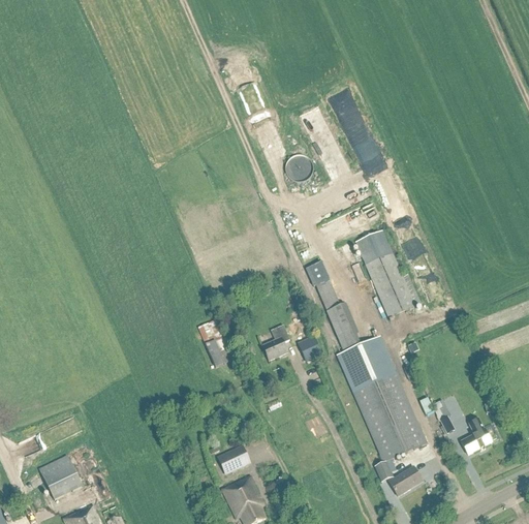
[(350,81),(334,89),(367,160),(384,152),(350,81)]
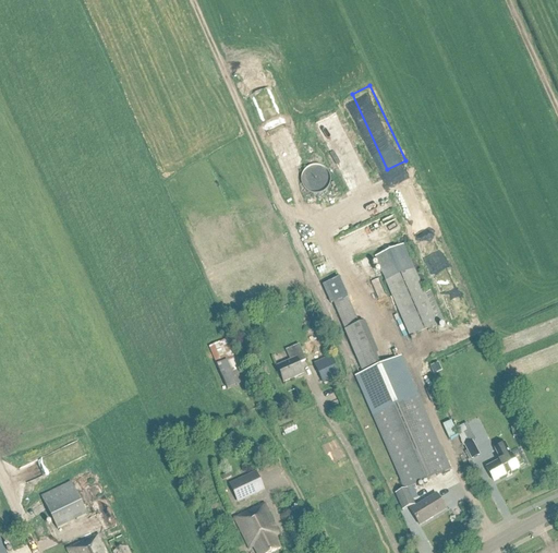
[(323,180),(330,166),(311,156),(301,173),(314,181),(316,177),(323,180)]
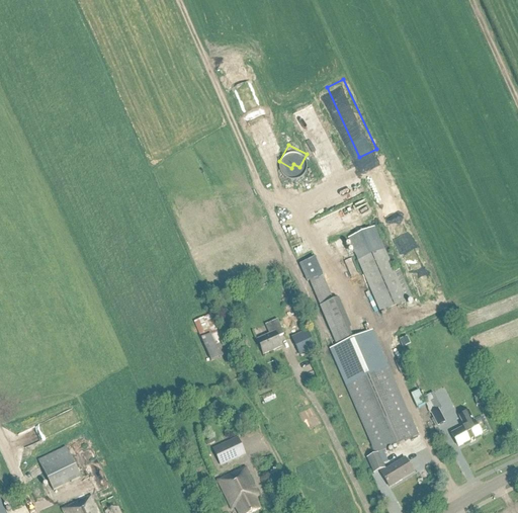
[(342,181),(341,178),(336,180),(339,188),(344,186),(345,190),(361,184),(358,176),(342,181)]
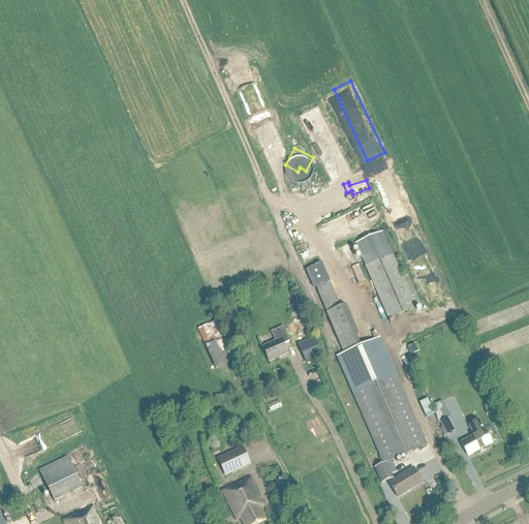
[(329,208),(342,203),(341,197),(327,203),(329,208)]
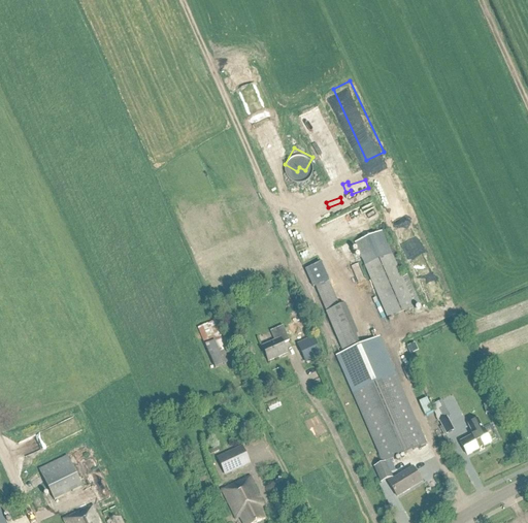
[(353,218),(378,208),(375,200),(350,209),(353,218)]
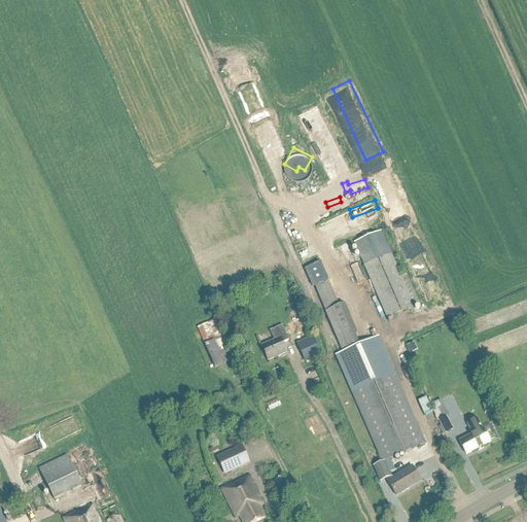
[(400,221),(413,250),(425,245),(412,216),(400,221)]
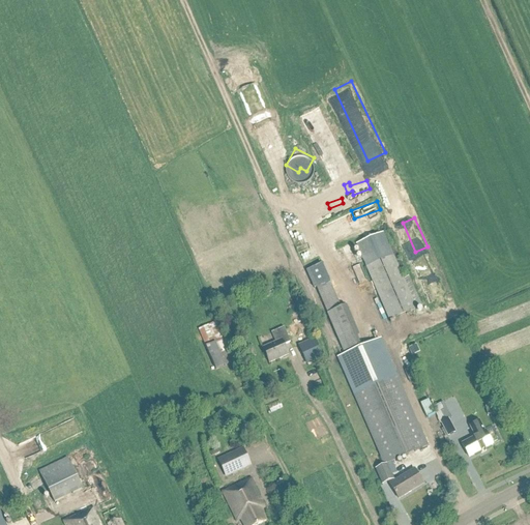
[(356,240),(389,317),(420,303),(408,271),(403,274),(383,229),(356,240)]
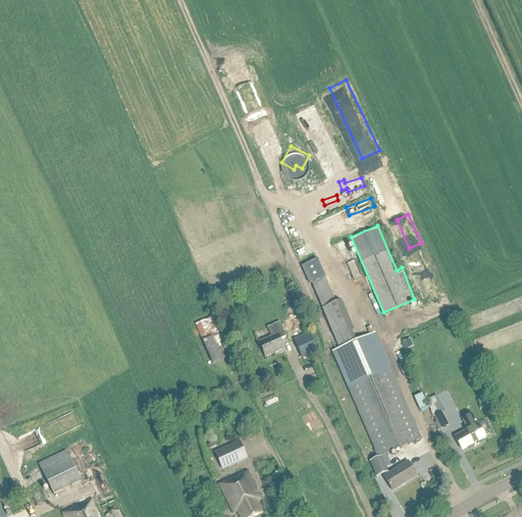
[(331,241),(335,250),(344,247),(340,238),(331,241)]
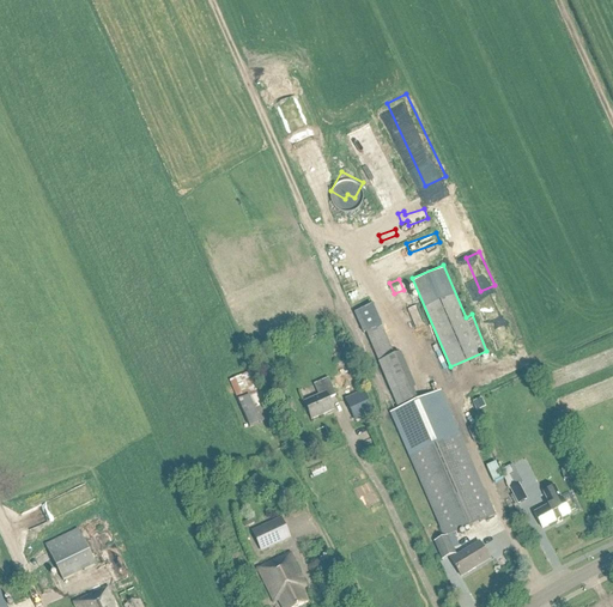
[(339,350),(343,359),(352,356),(349,346),(339,350)]
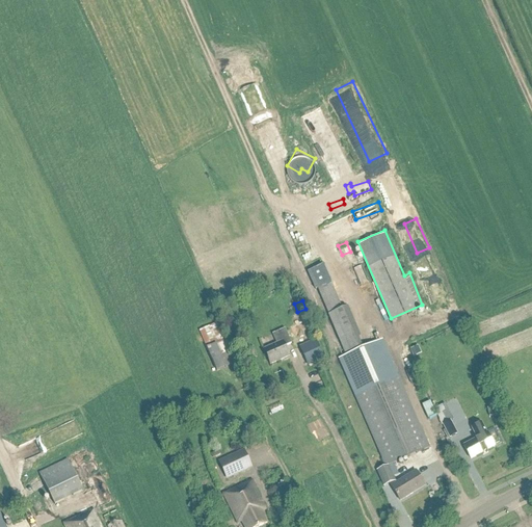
[(197,327),(215,367),(236,359),(225,335),(223,336),(216,319),(197,327)]
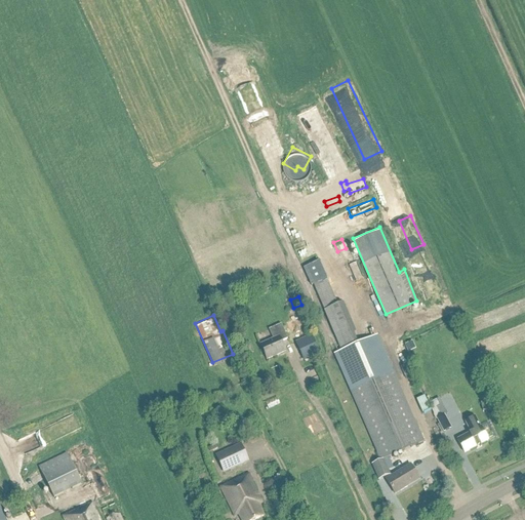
[(524,315),(512,320),(517,335),(524,332),(524,315)]
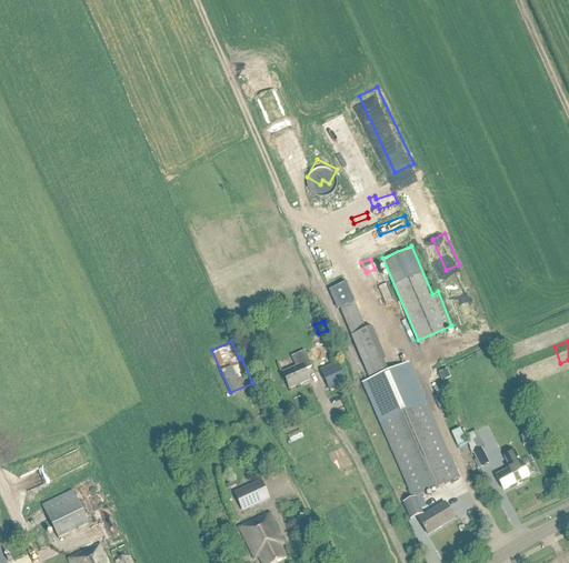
[(305,365),(311,363),(305,347),(291,353),(296,363),(282,370),(289,385),(309,376),(305,365)]
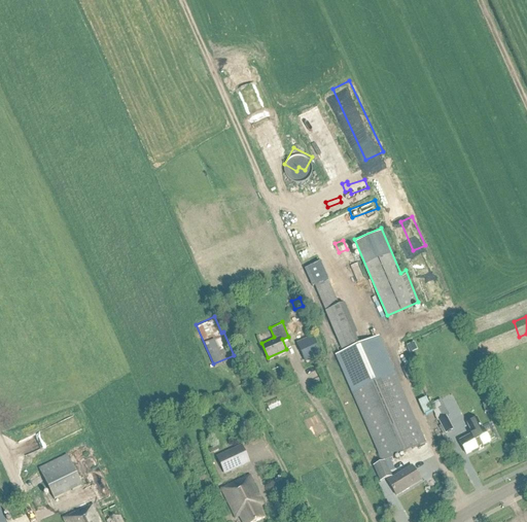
[(497,343),(517,337),(513,325),(494,332),(497,343)]
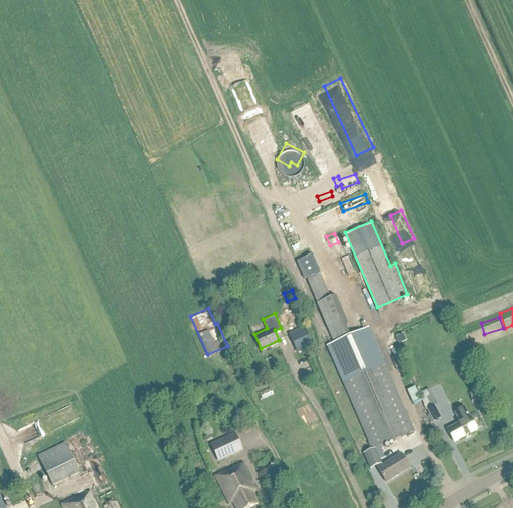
[(368,324),(327,342),(372,446),(413,428),(368,324)]
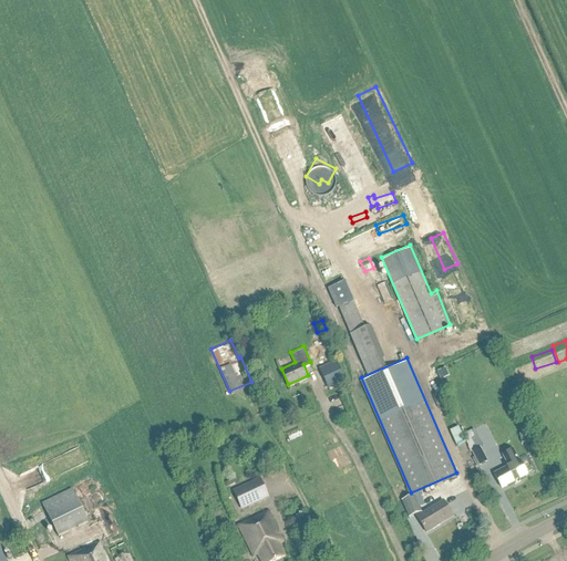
[(319,365),(328,385),(344,377),(336,359),(319,365)]
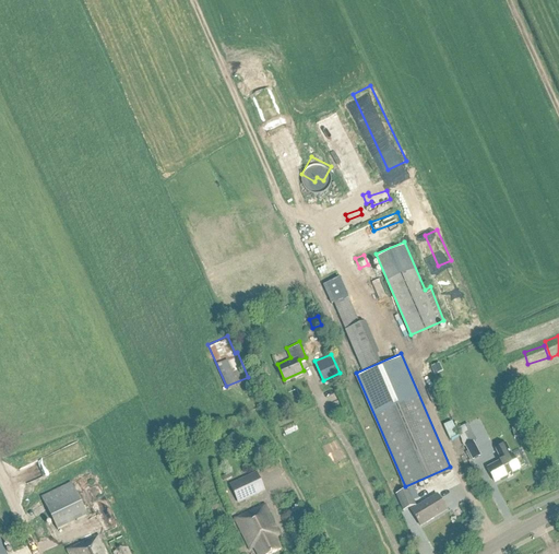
[(431,369),(427,358),(417,363),(421,373),(431,369)]
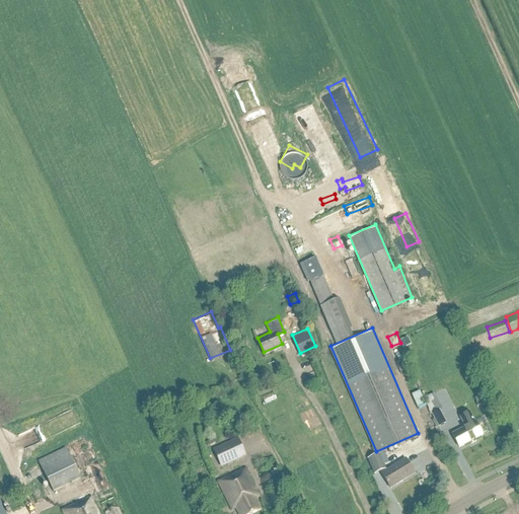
[(403,345),(411,341),(406,334),(399,337),(403,345)]
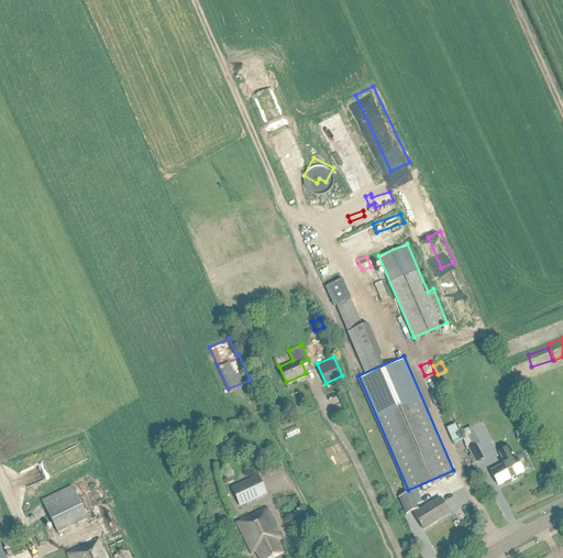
[(254,369),(258,379),(271,373),(266,363),(254,369)]
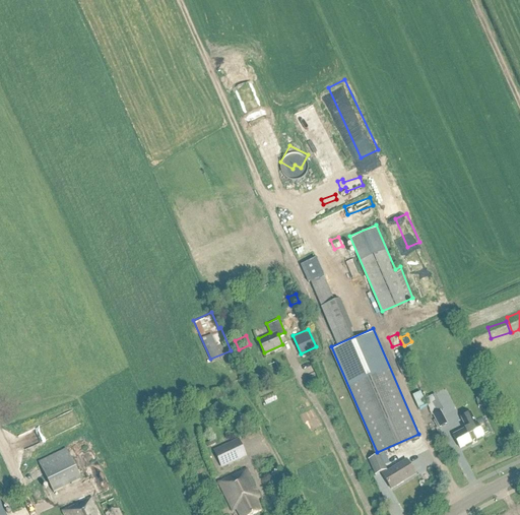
[(409,369),(404,357),(396,360),(401,372),(409,369)]
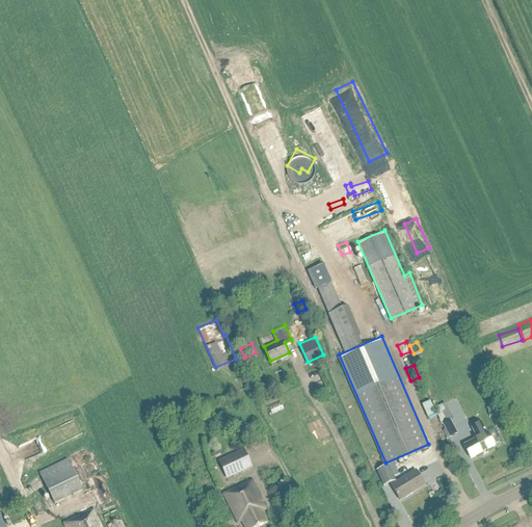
[(23,416),(23,407),(14,409),(14,417),(23,416)]
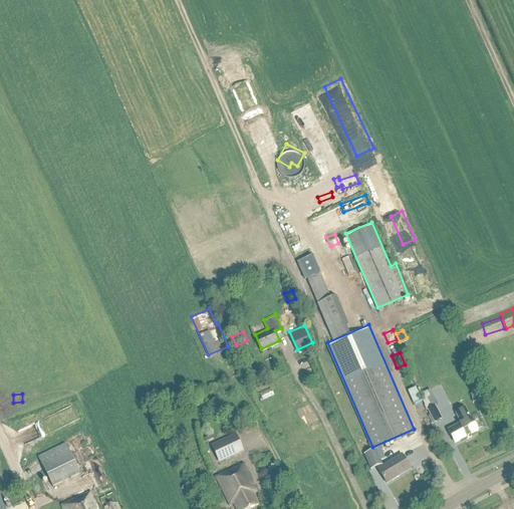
[(56,405),(59,415),(81,407),(78,398),(56,405)]
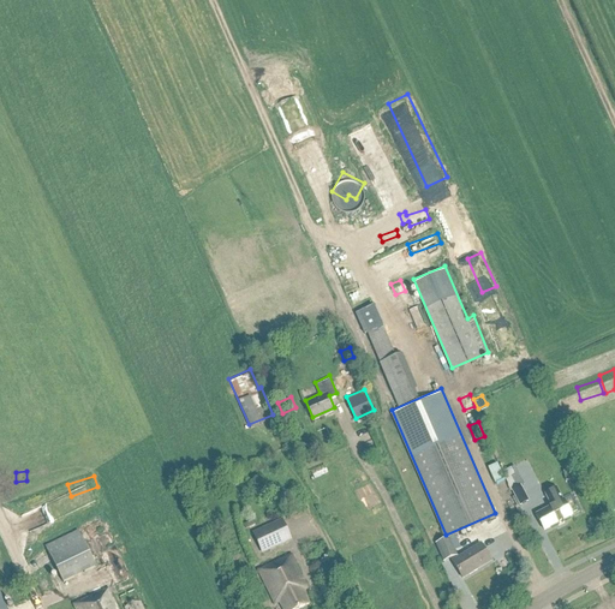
[(512,487),(519,501),(527,496),(520,482),(512,487)]
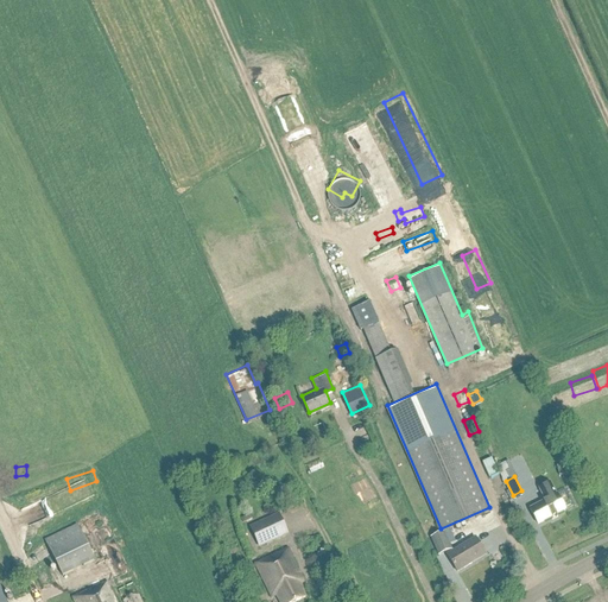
[(538,485),(544,496),(530,505),(537,520),(564,506),(556,490),(549,479),(538,485)]
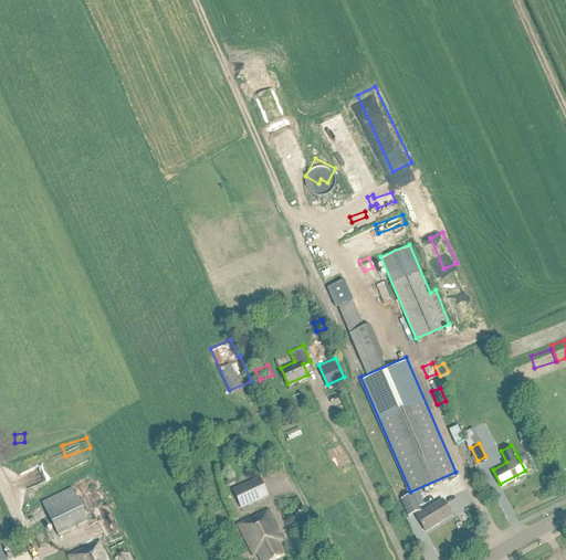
[(259,474),(231,486),(241,506),(269,493),(259,474)]
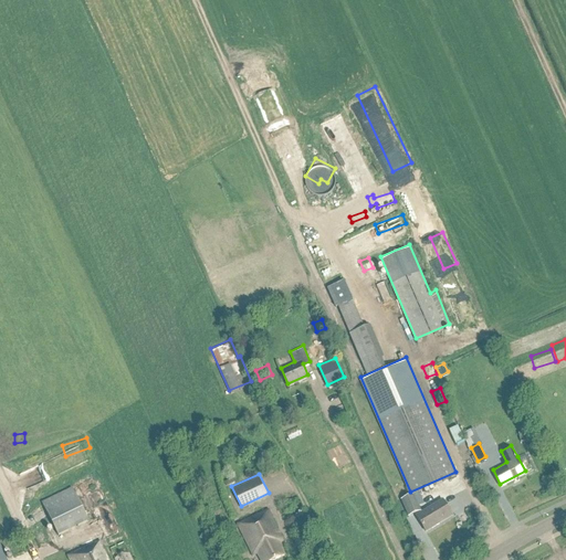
[(87,518),(71,484),(41,499),(58,532),(87,518)]
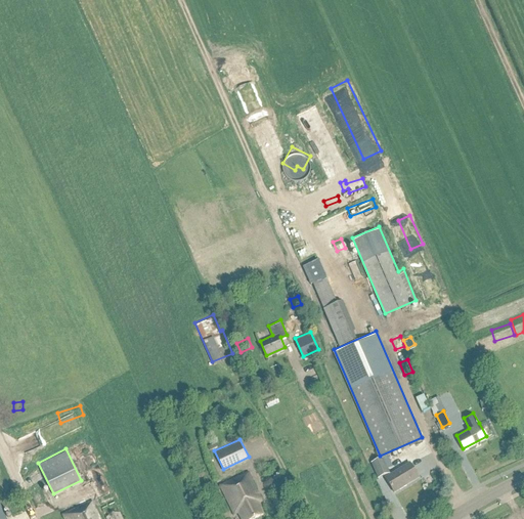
[(378,475),(389,470),(383,455),(370,460),(378,475)]
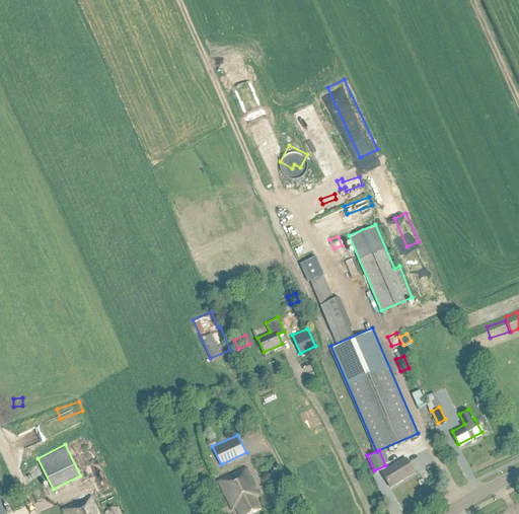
[(389,485),(414,469),(405,455),(381,470),(389,485)]
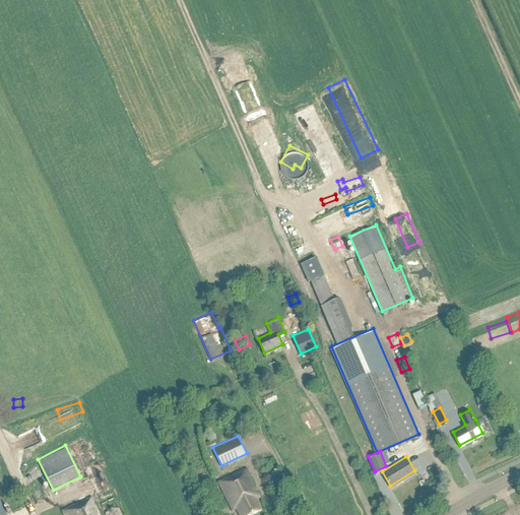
[(259,494),(246,466),(217,478),(232,507),(236,505),(241,514),(244,514),(261,507),(256,496),(259,494)]
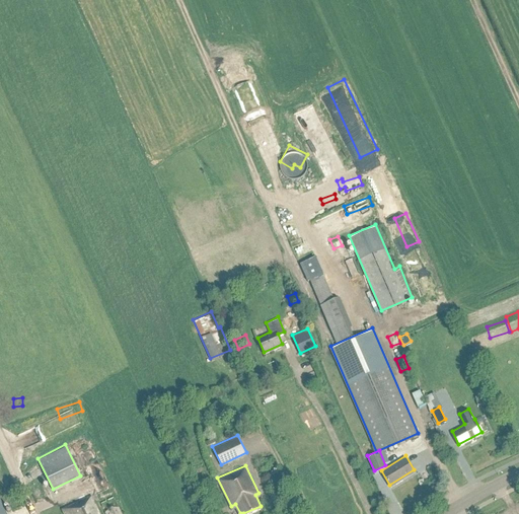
[(417,488),(421,496),(434,490),(430,482),(417,488)]
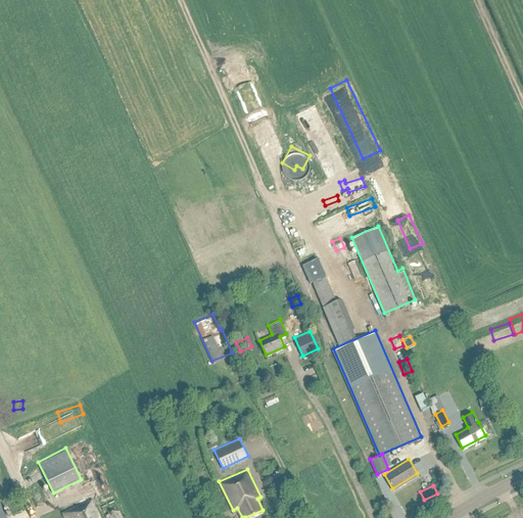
[(101,517),(92,497),(61,510),(65,517),(101,517)]
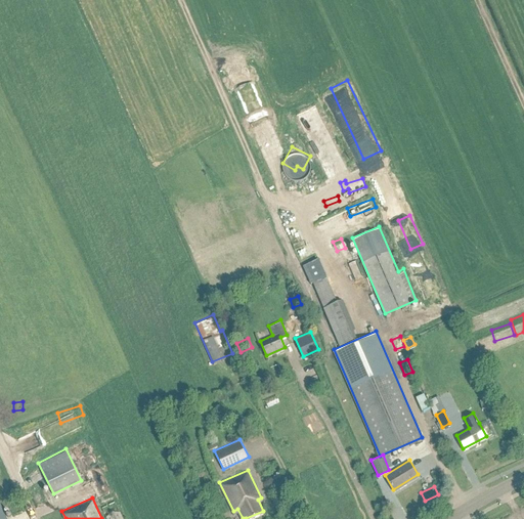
[(123,518),(118,507),(105,513),(107,518),(123,518)]
